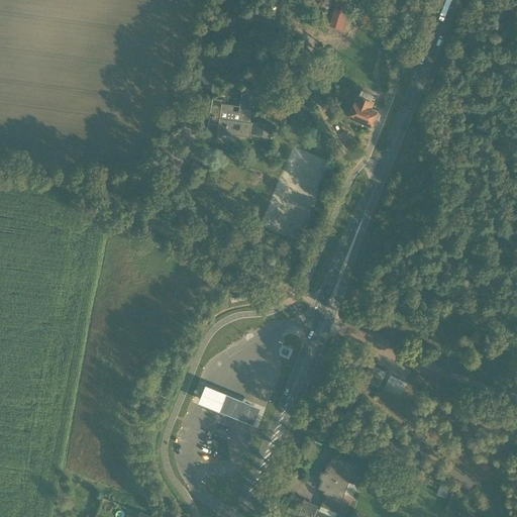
[(347,4),(337,1),(329,25),(341,29),(347,9),(345,9),(347,4)]
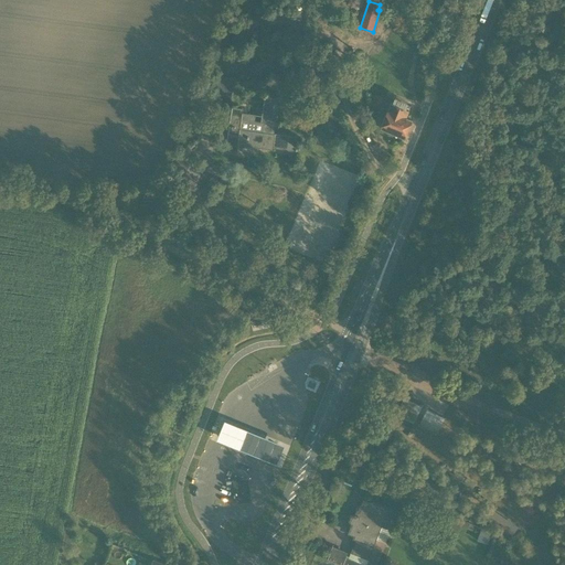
[(215,95),(231,96),(232,76),(216,76),(215,95)]
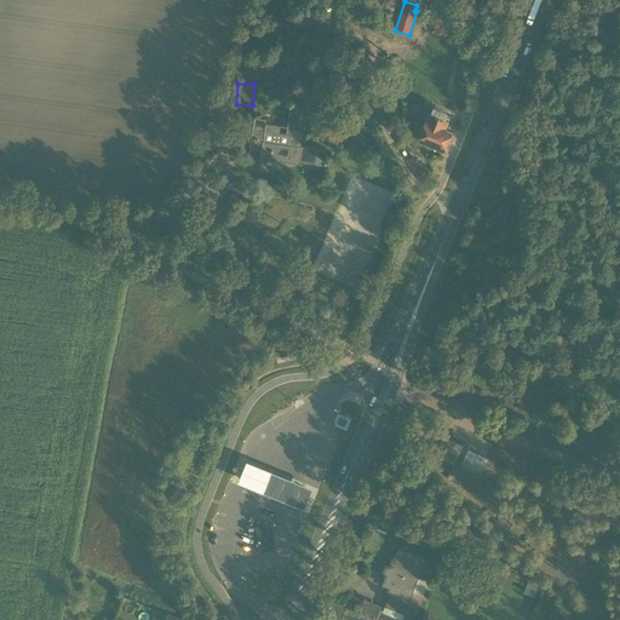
[(286,135),(280,133),(280,127),(267,125),(267,120),(254,118),(248,159),(260,160),(260,159),(314,165),(314,164),(326,166),(326,164),(323,164),(326,151),(300,148),(306,105),(291,103),(286,135)]
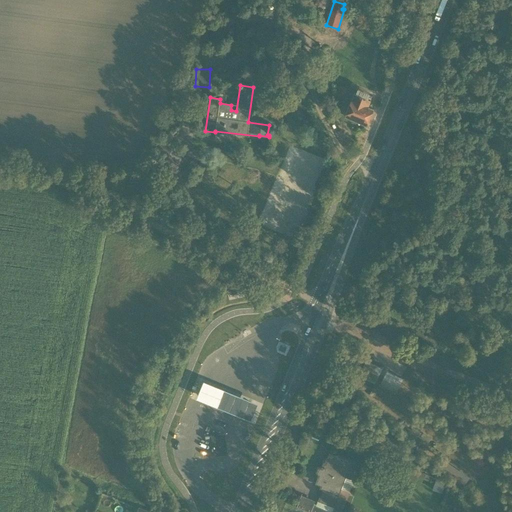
[(373,110),(367,107),(370,100),(354,94),(344,116),(367,126),(373,110)]
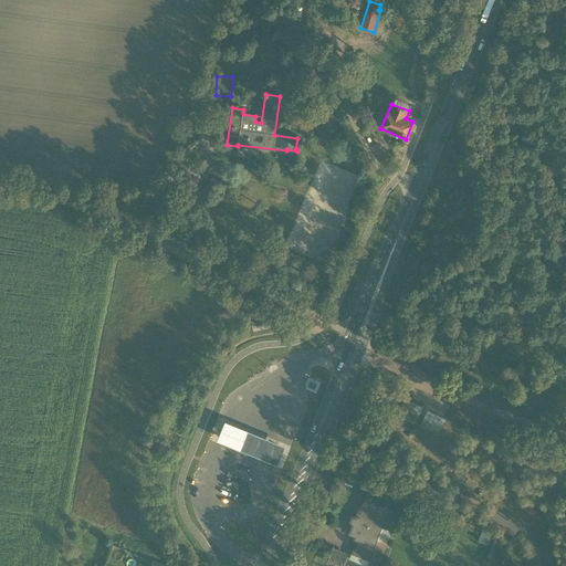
[(397,415),(413,423),(421,407),(405,398),(397,415)]
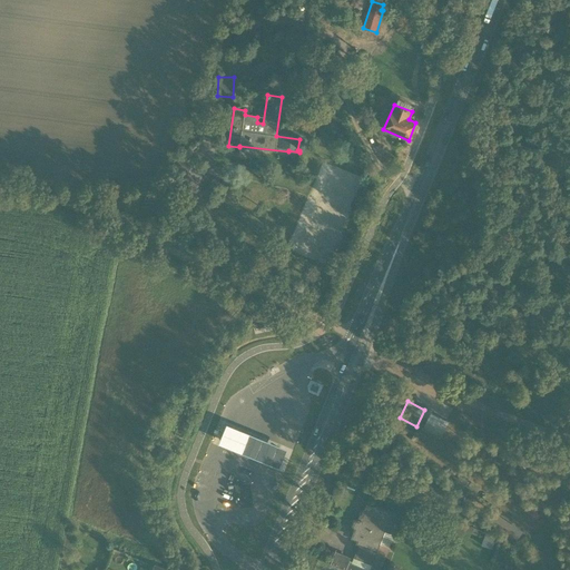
[(422,430),(439,439),(448,421),(431,413),(422,430)]
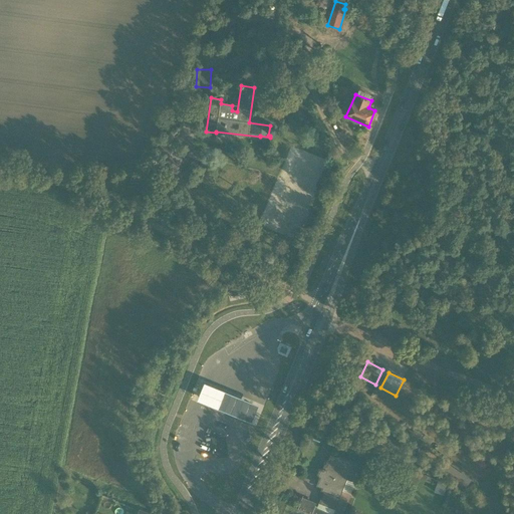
[(216,389),(202,382),(195,400),(208,405),(250,423),(257,406),(216,389)]
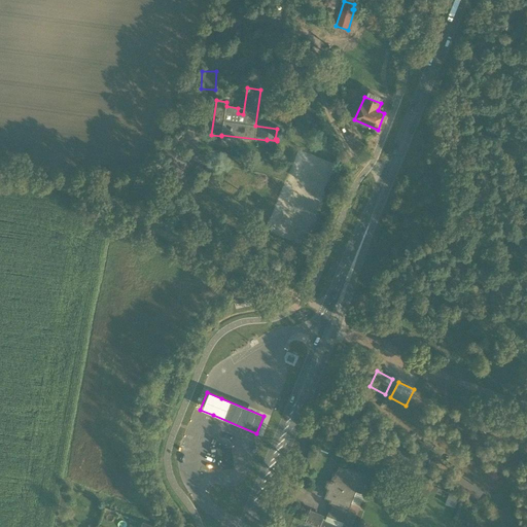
[(217,453),(220,469),(231,468),(227,451),(217,453)]
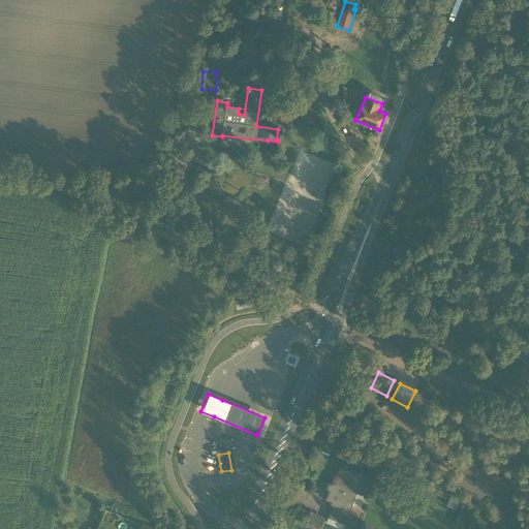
[(329,500),(333,501),(332,504),(334,505),(329,517),(345,523),(349,512),(350,512),(362,480),(346,474),(345,476),(339,473),(336,480),(335,479),(333,485),(330,485),(328,489),(331,491),(329,496),(331,497),(329,500)]
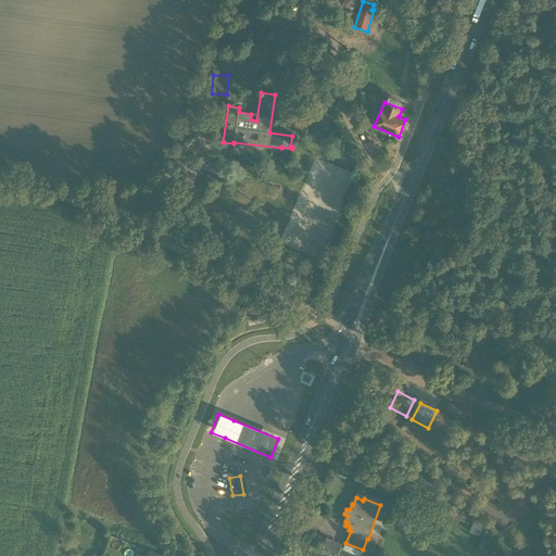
[(439,517),(452,522),(455,513),(443,507),(439,517)]
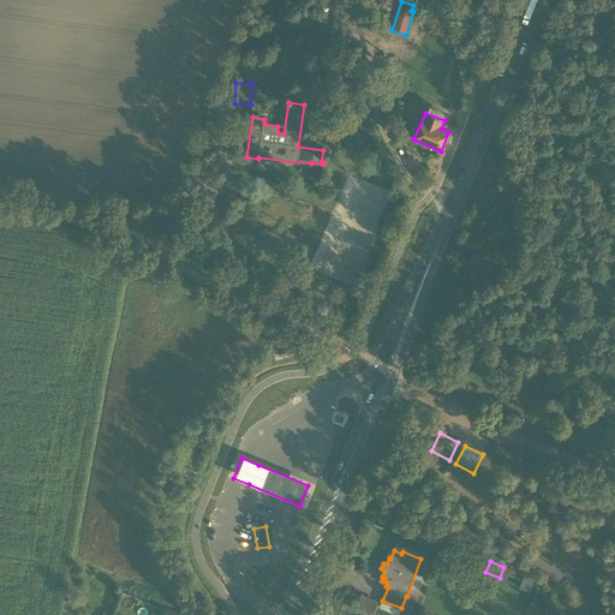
[(520,589),(531,592),(535,581),(523,578),(520,589)]
